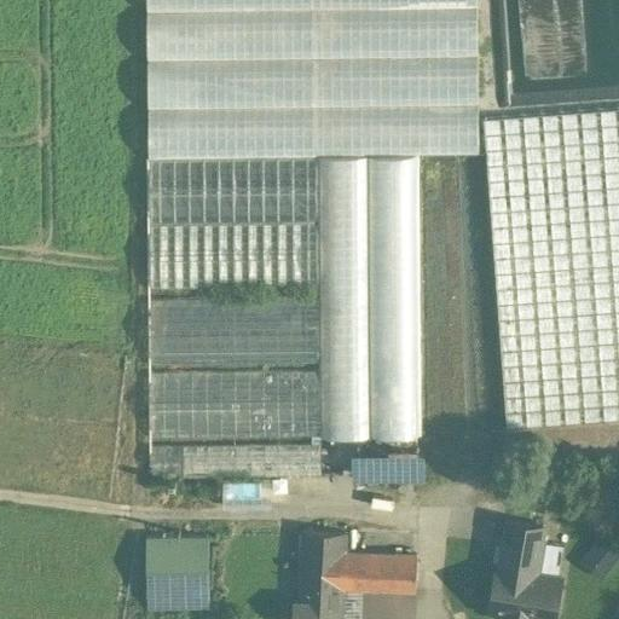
[(146,0),(149,157),(318,155),(420,154),(476,152),(473,0),(146,0)]
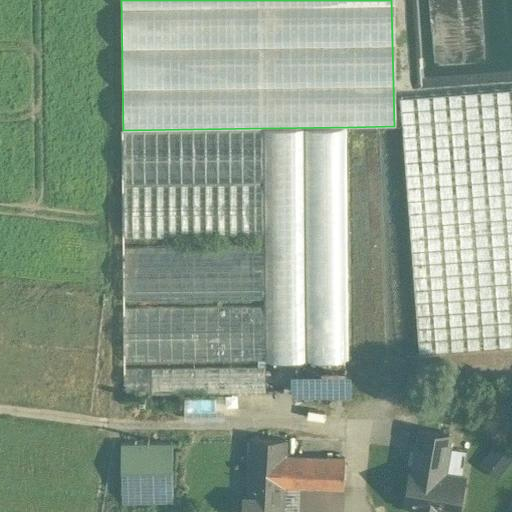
[(511,88),(401,96),(420,353),(511,345),(511,88)]
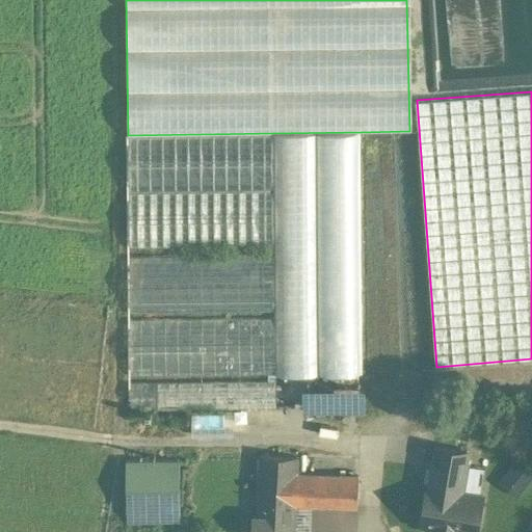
[(361,132),(273,133),(274,187),(274,190),(274,247),(274,256),(275,313),(275,317),(276,376),(364,375),(361,132)]
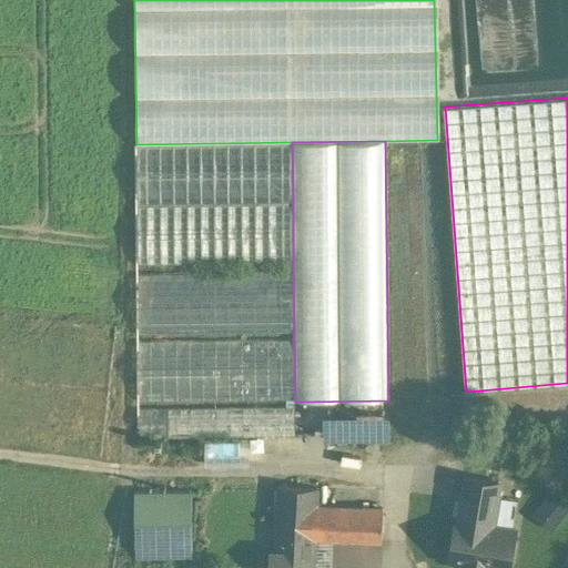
[(137,144),(137,201),(293,200),(292,142),(137,144)]
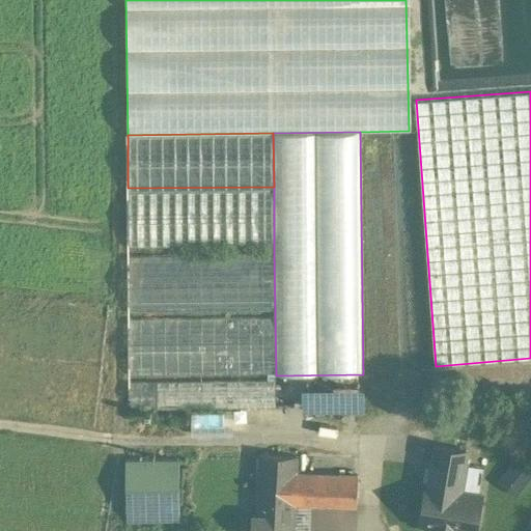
[(128,192),(129,249),(274,247),(274,190),(128,192)]
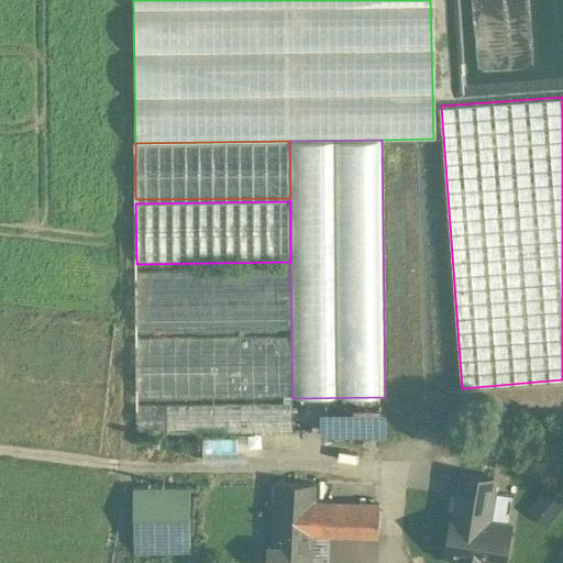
[(136,273),(136,333),(291,331),(290,271),(136,273)]
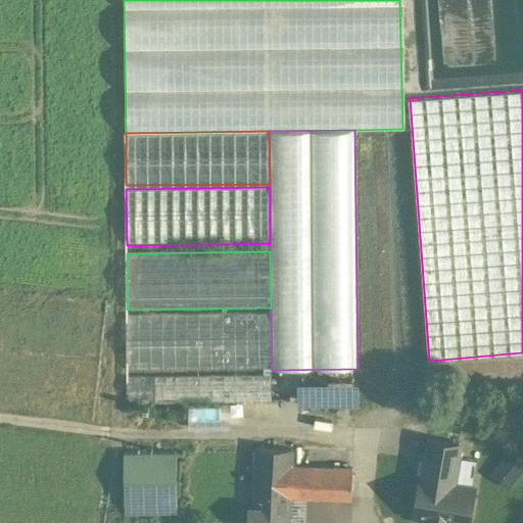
[(129,372),(272,370),(271,312),(128,315),(129,372)]
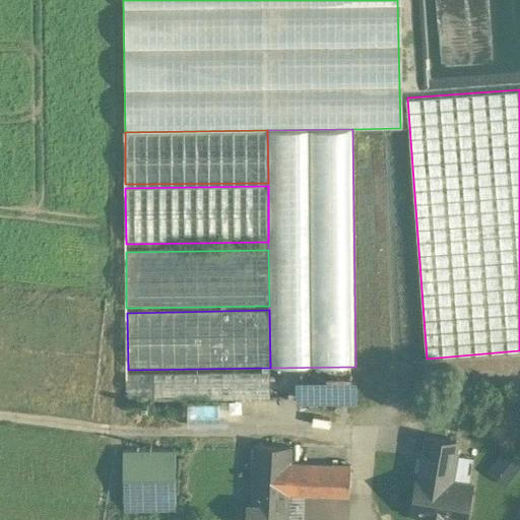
[(270,374),(155,376),(155,403),(270,401),(270,374)]
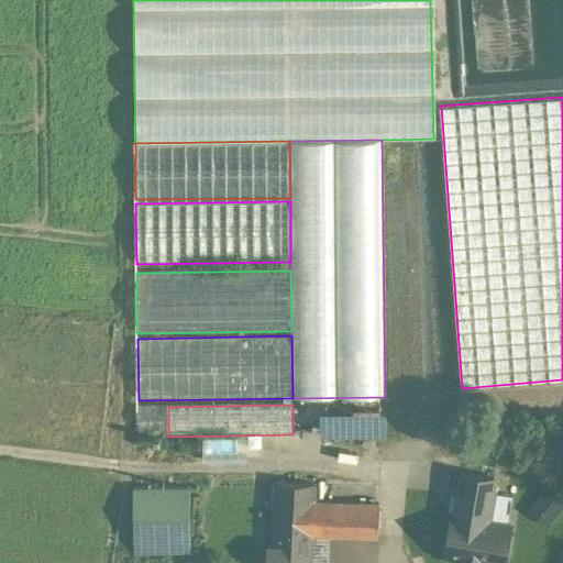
[(168,437),(168,407),(139,407),(139,437),(154,437),(154,442),(162,442),(162,437),(168,437)]
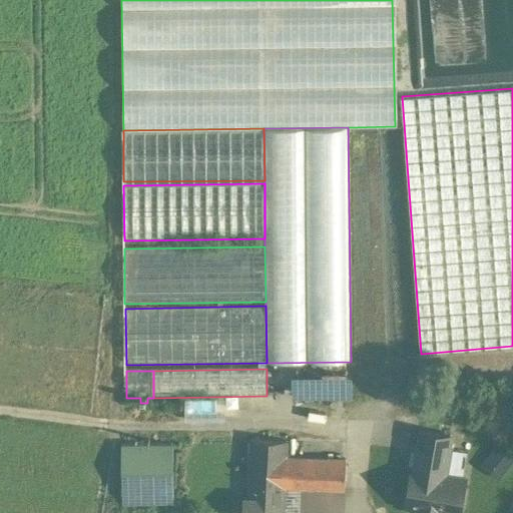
[(288,394),(342,395),(342,372),(288,371),(288,394)]
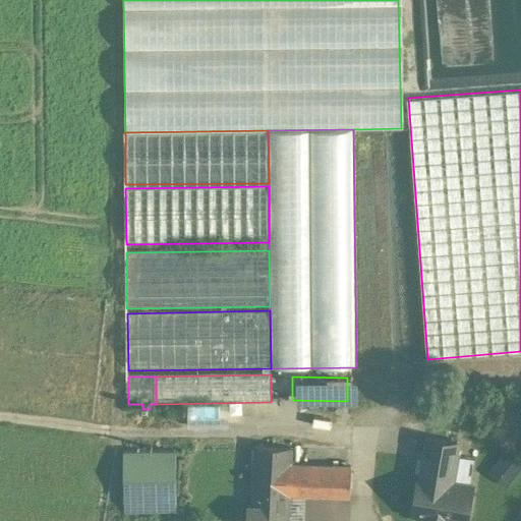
[(235,404),(194,405),(194,427),(236,426),(235,404)]
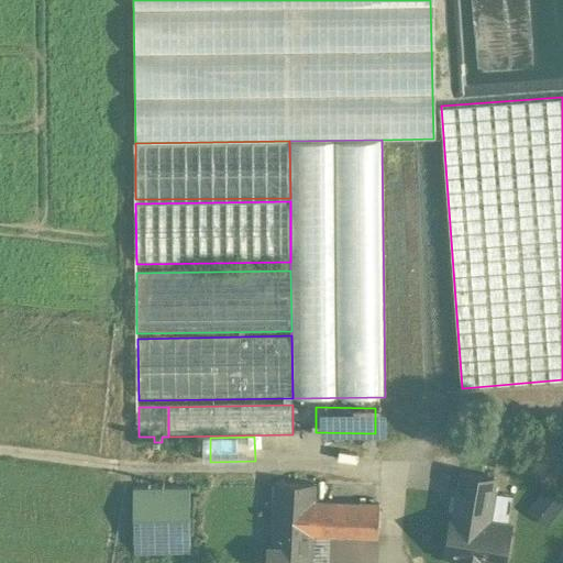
[(494,477),(464,472),(456,516),(452,515),(445,552),(462,555),(461,562),(466,562),(482,562),(483,559),(505,562),(510,526),(486,521),(494,477)]
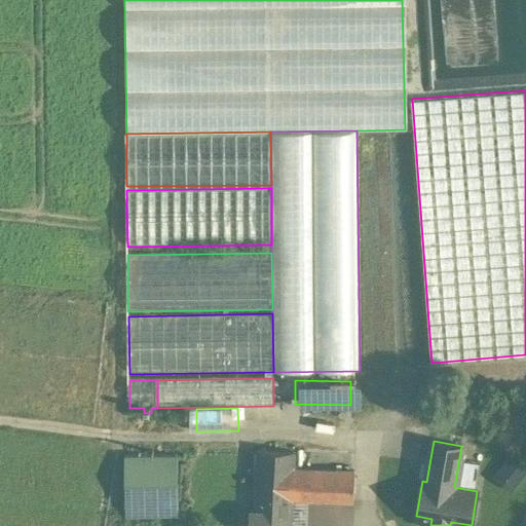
[(293,453),(259,452),(257,494),(291,496),(293,468),(293,453)]
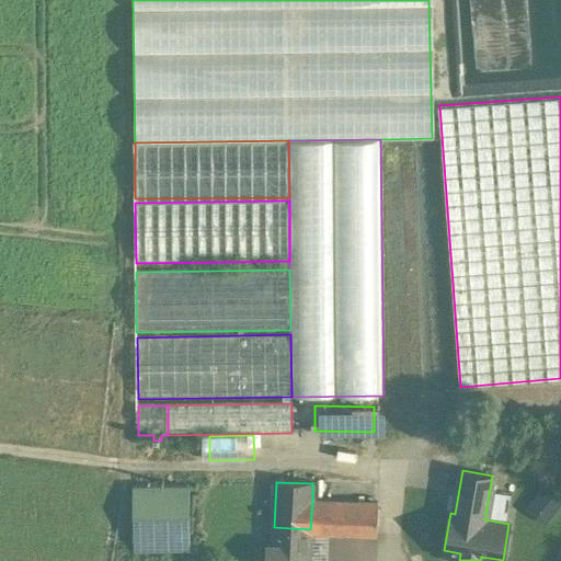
[(524,506),(544,521),(560,496),(540,482),(524,506)]
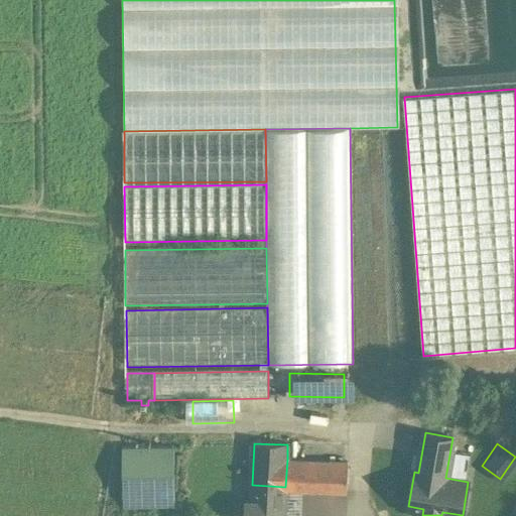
[(124,499),(179,500),(179,447),(125,447),(124,499)]
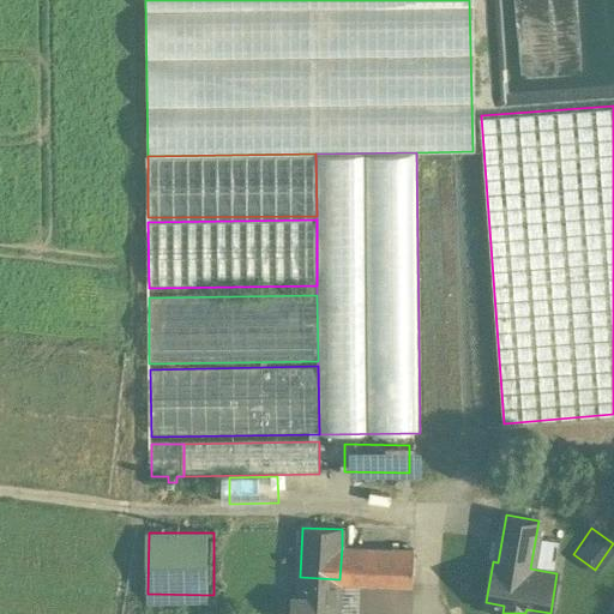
[(339,579),(339,583),(359,584),(413,587),(414,551),(342,547),(339,579)]
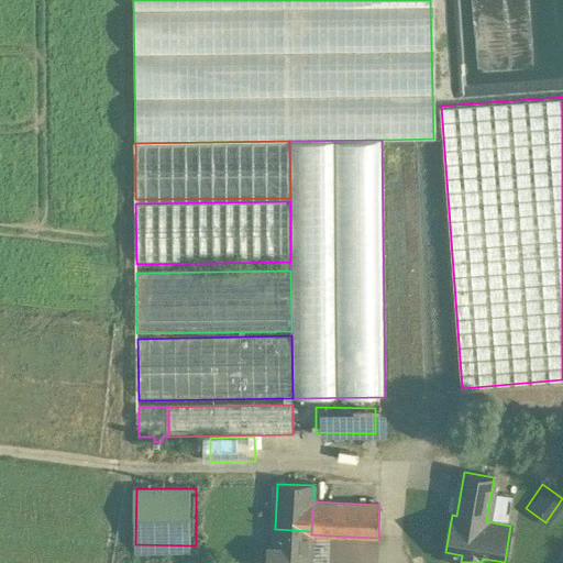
[(311,531),(275,529),(275,548),(268,548),(266,562),(309,562),(311,534),(311,531)]
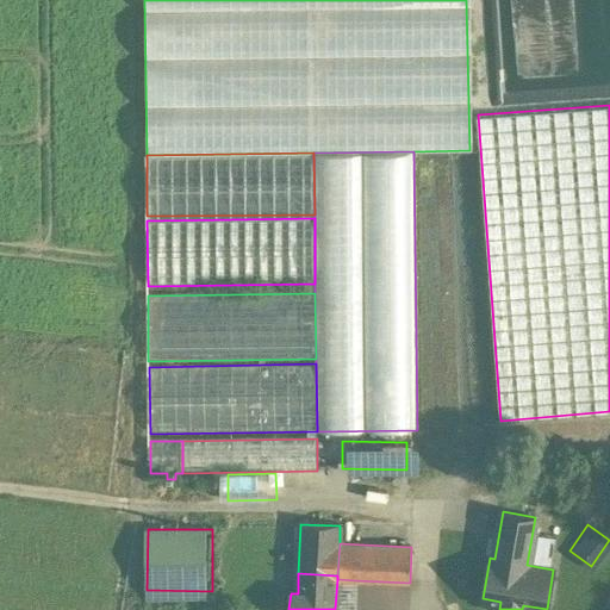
[(355,609),(356,580),(337,579),(335,609),(355,609)]
